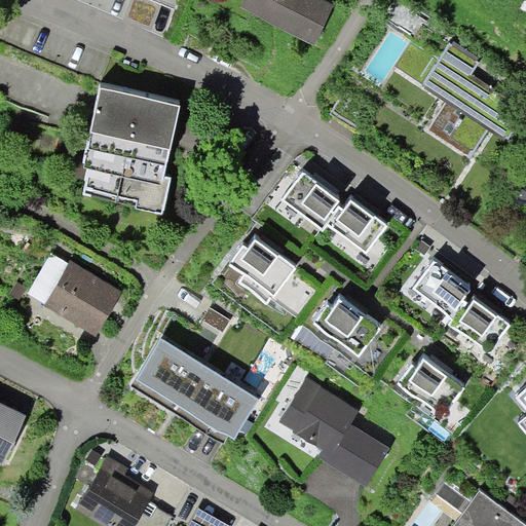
[(335,4),(325,0),(243,0),(240,7),(314,44),(335,4)]
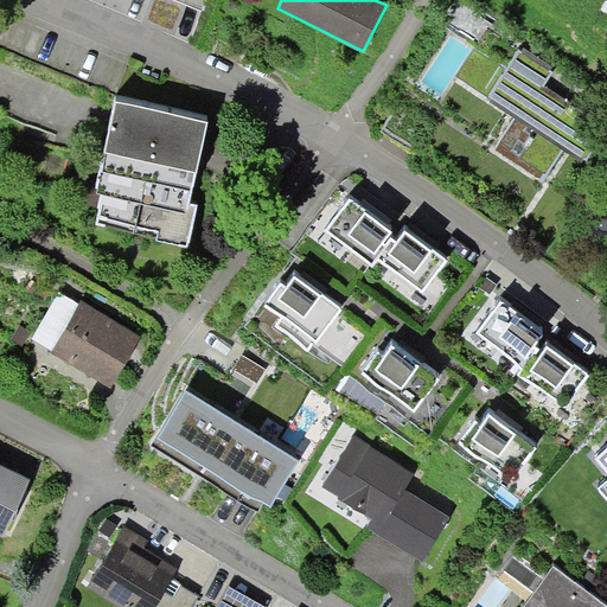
[(522,50),(519,49),(489,96),(517,114),(493,149),(543,181),(563,151),(585,164),(604,134),(580,119),(585,112),(544,85),(554,71),(550,69),(551,66),(523,48),(522,50)]
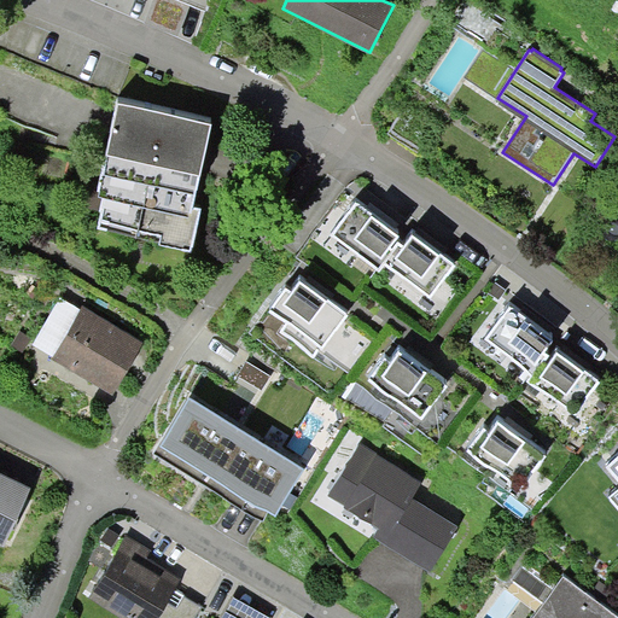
[(193,207),(213,124),(118,103),(98,197),(104,198),(98,228),(161,243),(159,245),(192,252),(200,209),(193,207)]
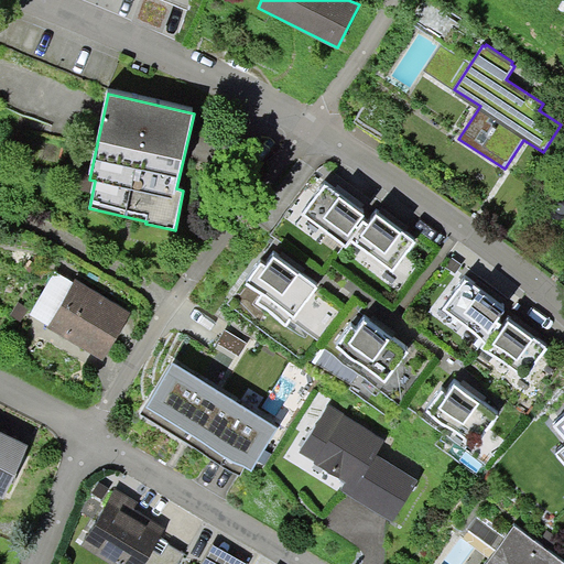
[(346,248),(351,241),(365,223),(361,219),(365,215),(324,185),(302,215),(346,248)]
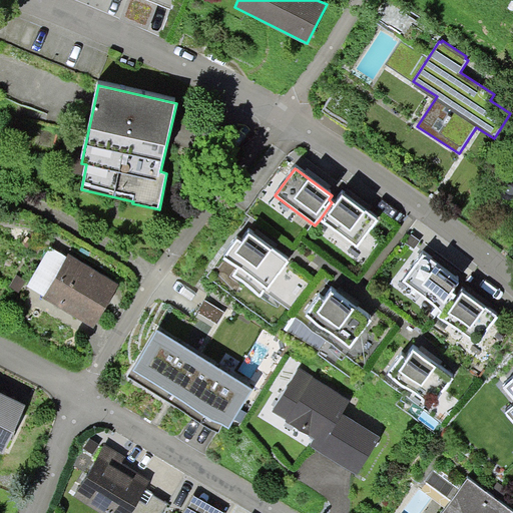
[(335,204),(332,202),(320,219),(358,247),(378,220),(343,194),(335,204)]
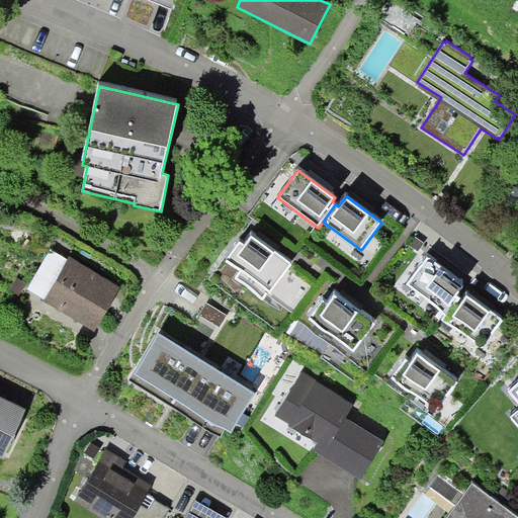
[(292,264),(252,235),(244,245),(239,241),(225,261),(240,270),(235,278),(247,287),(263,300),(268,292),(270,293),(292,264)]
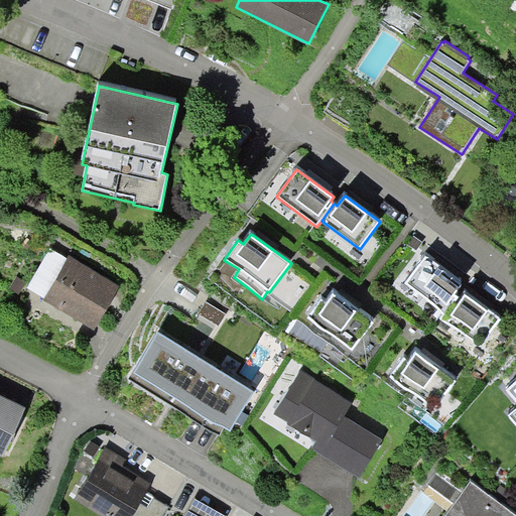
[(68,258),(50,248),(27,287),(44,298),(43,299),(94,330),(120,286),(69,255),(68,258)]
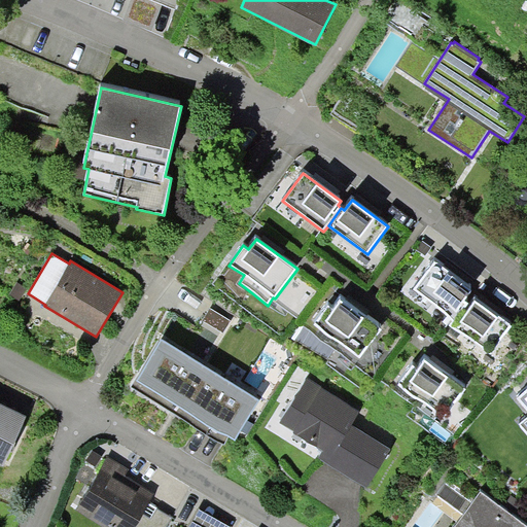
[(471,290),(434,261),(414,289),(445,314),(453,321),(467,303),(464,301),(471,290)]
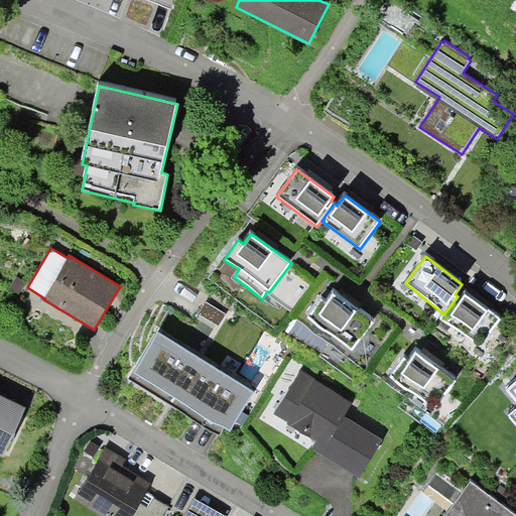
[(373,323),(334,293),(328,302),(321,297),(307,317),(321,330),(327,332),(353,351),(373,323)]
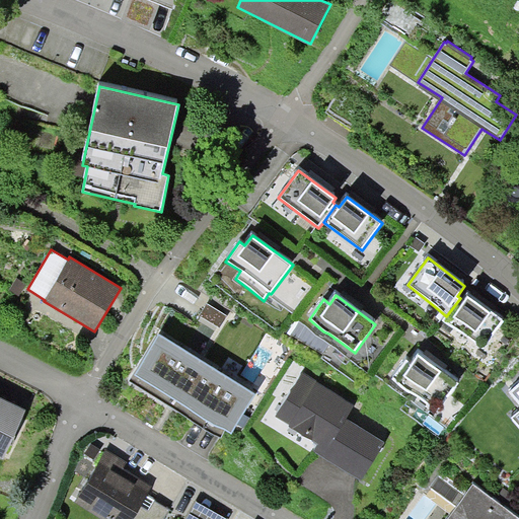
[(463,301),(460,298),(446,316),(442,321),(485,348),(504,320),(491,311),(490,312),(467,296),(463,301)]
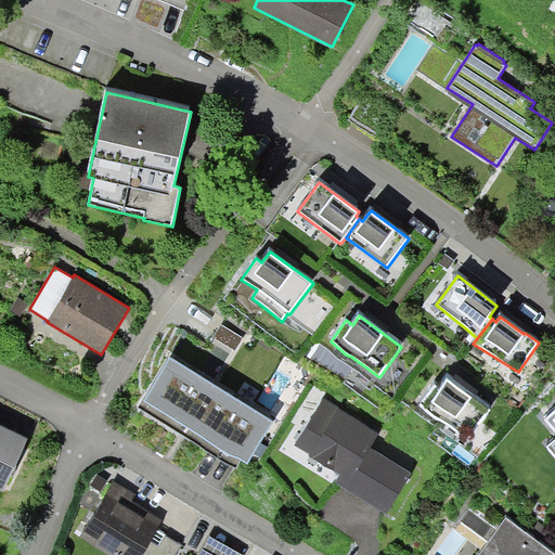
[(244,338),(222,324),(214,337),(235,351),(244,338)]
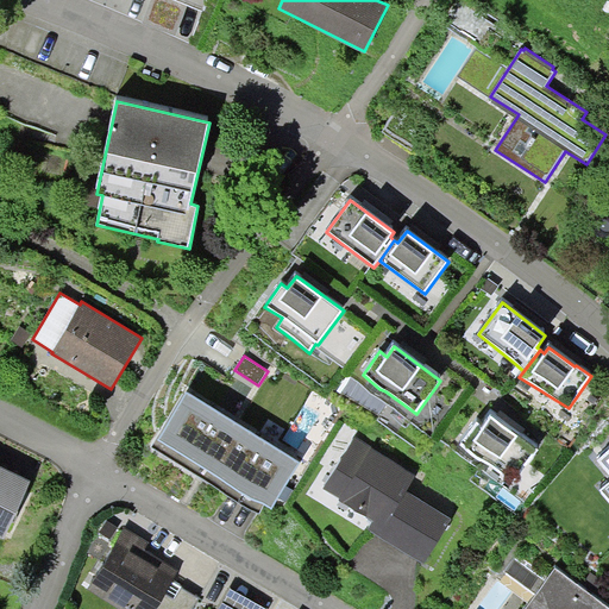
[(301,462),(187,391),(186,394),(183,394),(150,446),(259,514),(264,504),(271,509),(278,498),(286,503),(294,490),(287,485),(301,462)]
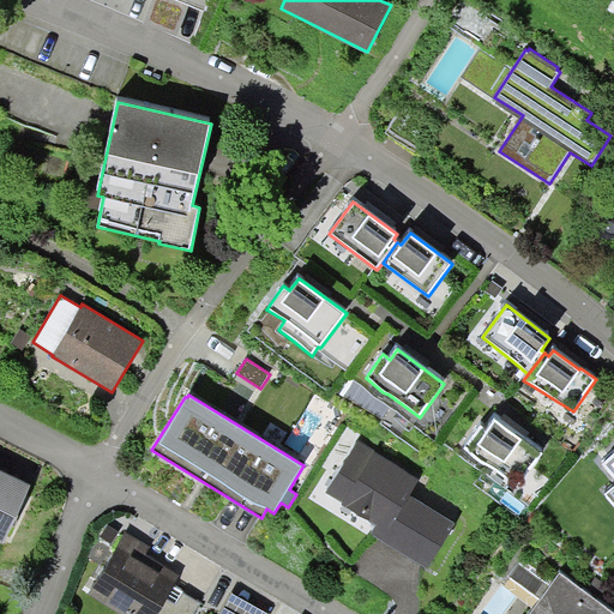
[(543,453),(495,419),(487,429),(481,425),(464,449),(483,464),(488,465),(517,486),(543,453)]
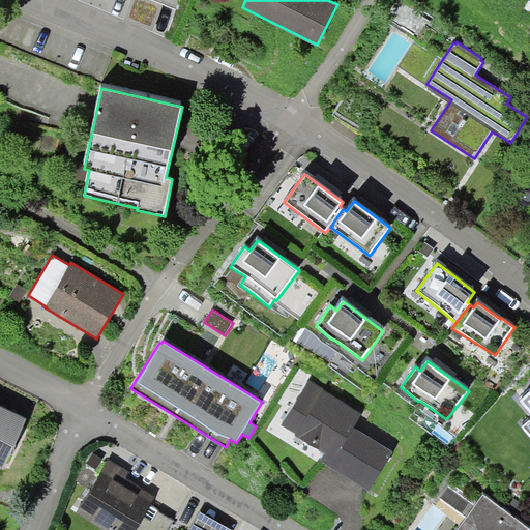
[(320,460),(369,490),(393,451),(354,427),(362,413),(310,380),(281,424),(295,434),(295,435),(324,452),(320,460)]
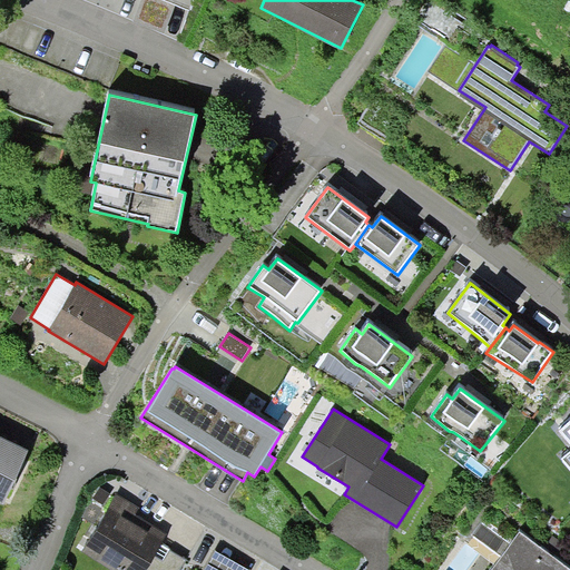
[(569,420),(559,430),(569,443),(569,450),(561,458),(569,469),(569,420)]
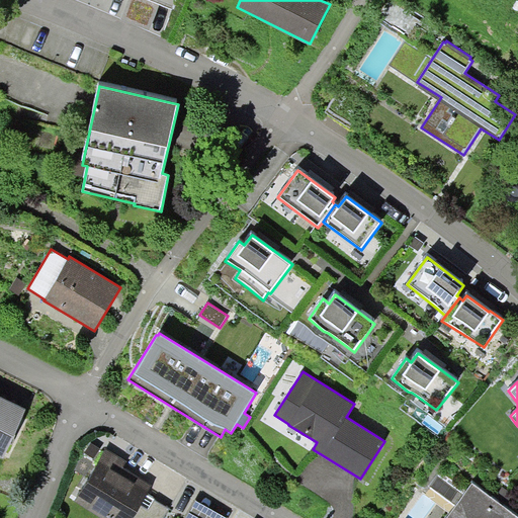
[(25,410),(0,397),(0,455),(3,457),(25,410)]
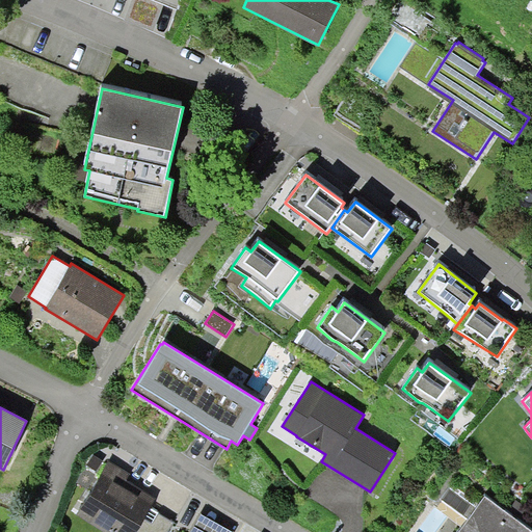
[(103,460),(94,454),(86,464),(96,471),(103,460)]
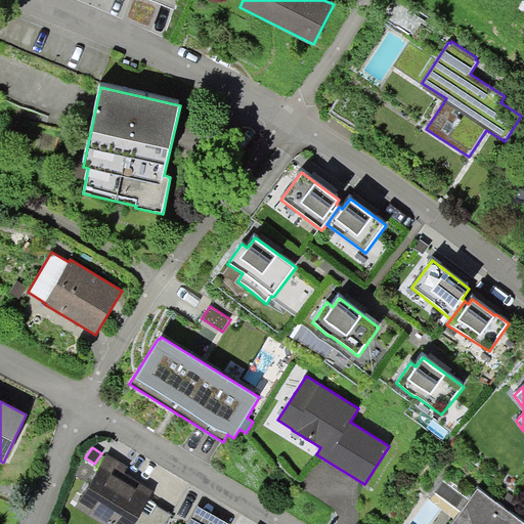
[(129,467),(107,454),(75,508),(101,523),(134,523),(148,500),(154,491),(125,474),(129,467)]
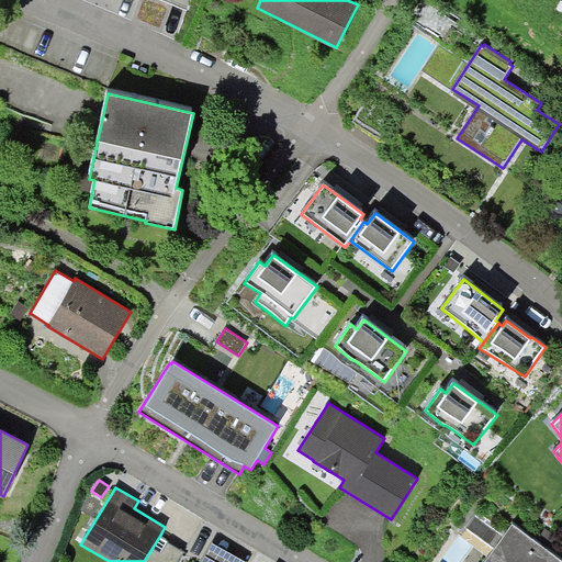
[(561,561),(561,559),(513,524),(484,561),(561,561)]
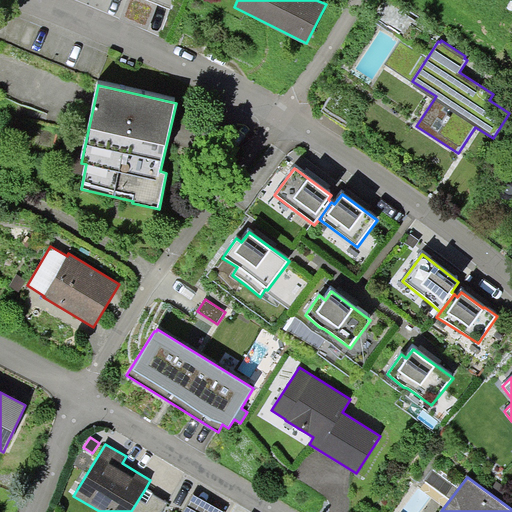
[(161,511),(167,503),(145,489),(131,511),(161,511)]
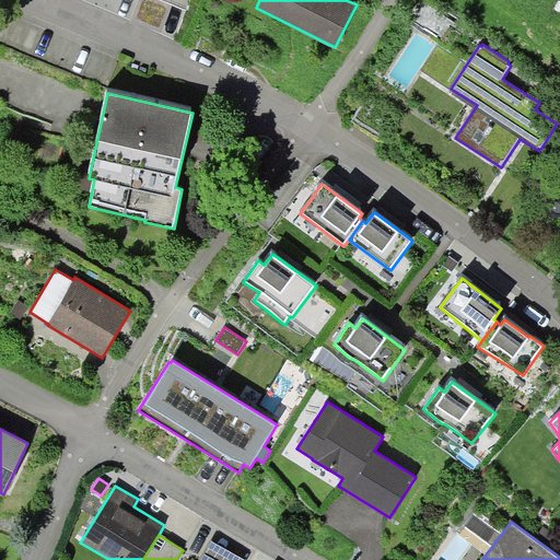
[(245,559),(211,540),(199,559),(245,559)]
